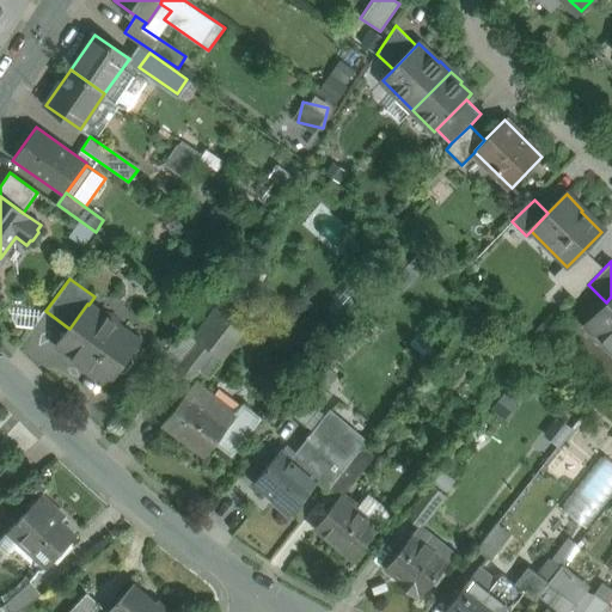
[(611,297),(606,303),(586,324),(611,349),(611,297)]
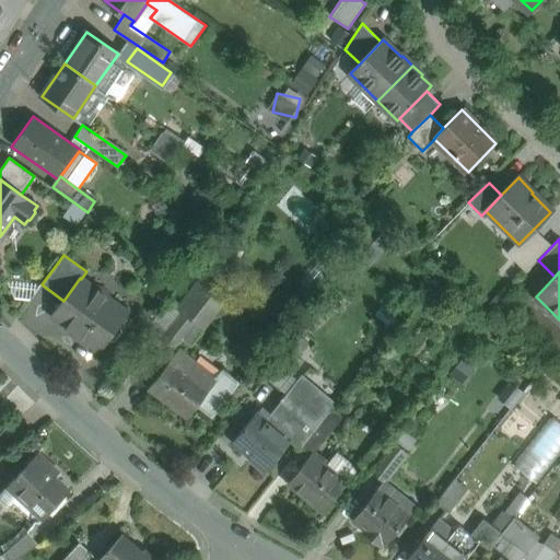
[(202,276),(177,310),(181,312),(162,336),(175,347),(182,339),(190,345),(226,295),(202,276)]
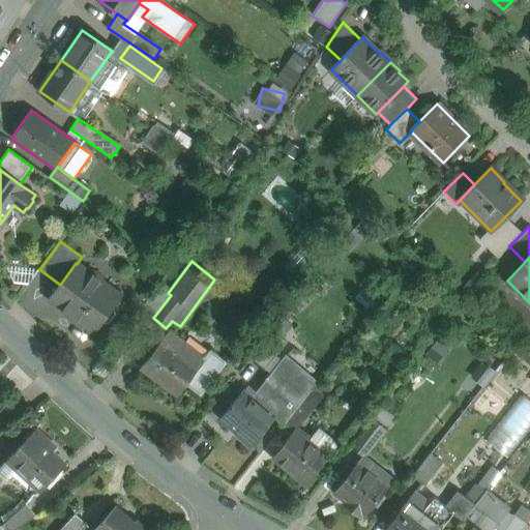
[(93,271),(88,272),(77,264),(76,263),(60,285),(51,297),(52,300),(92,330),(95,329),(101,321),(104,322),(109,321),(116,313),(115,306),(113,305),(119,297),(119,294),(104,283),(102,278),(93,271)]
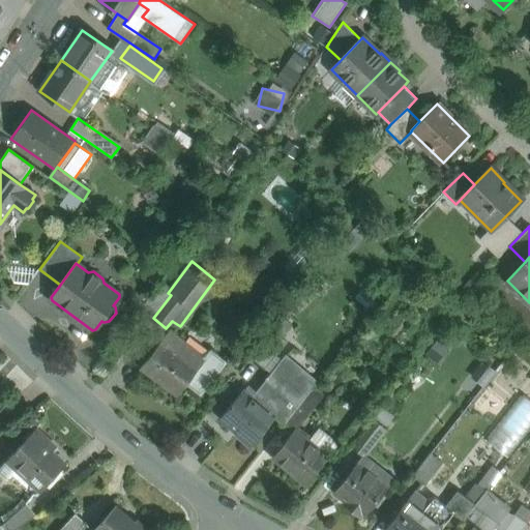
[(186,344),(170,330),(163,340),(180,352),(186,344)]
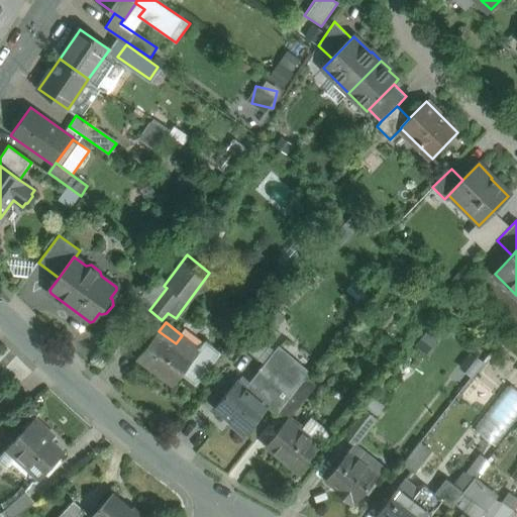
[(268,324),(247,349),(260,359),(281,333),(268,324)]
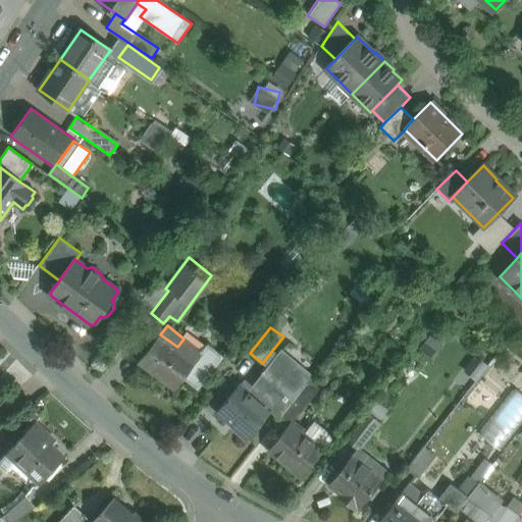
[(177,347),(160,334),(139,362),(174,389),(183,378),(203,353),(184,338),(177,347)]
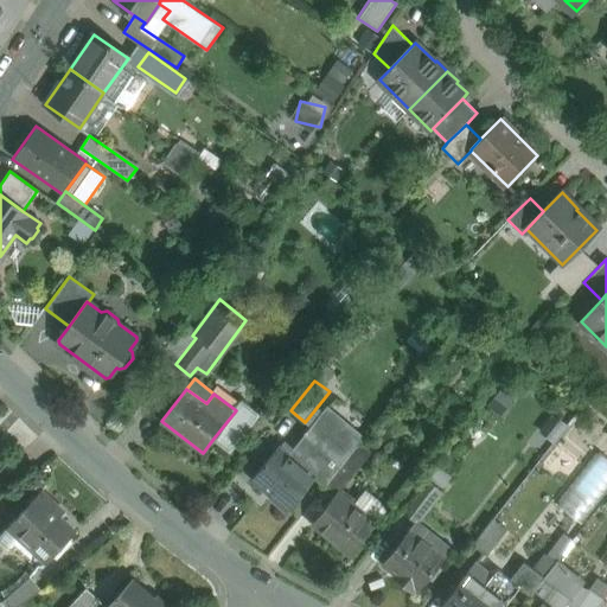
[(236,410),(212,440),(230,454),(261,415),(243,401),(236,410)]
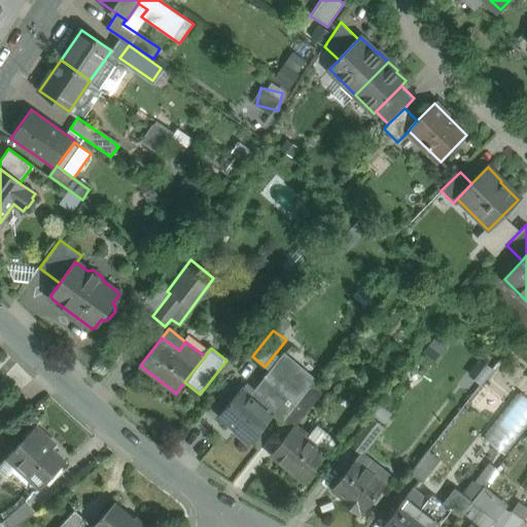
[(280,357),(264,379),(269,383),(253,401),(273,416),(272,417),(281,423),(295,406),(313,383),(280,357)]
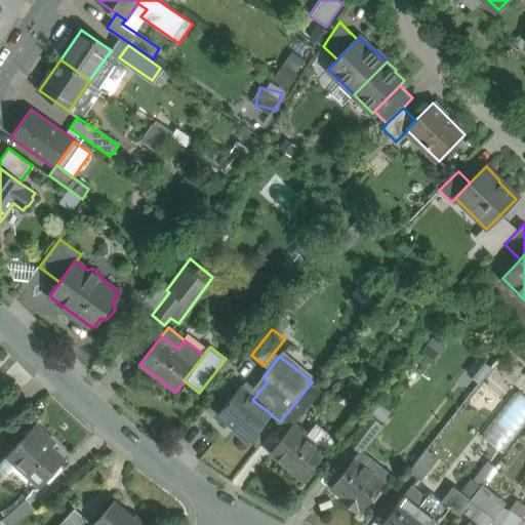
[(323,391),(312,381),(294,404),(306,413),(323,391)]
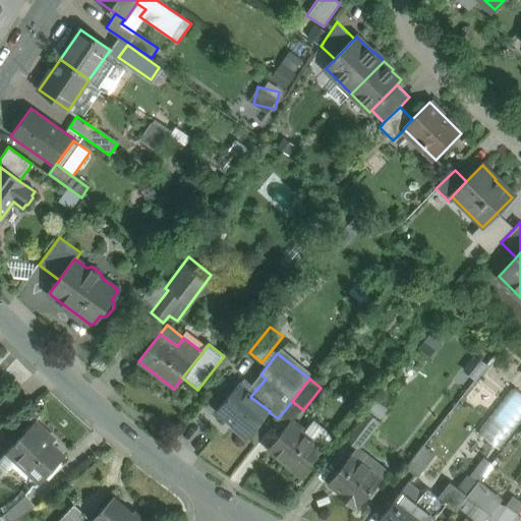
[(250,397),(237,386),(216,412),(233,425),(231,427),(246,440),(269,412),(270,411),(250,397)]
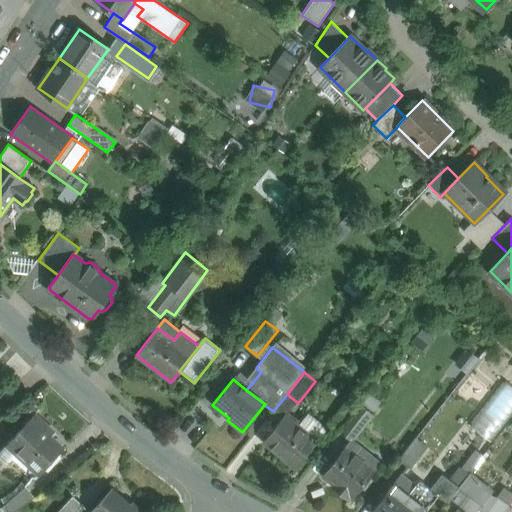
[(360,405),(340,431),(351,440),(352,440),(373,414),(360,405)]
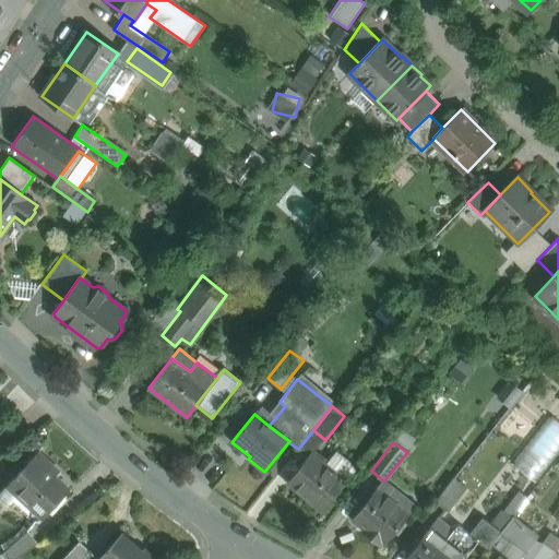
[(347,482),(311,453),(288,483),(324,511),(347,482)]
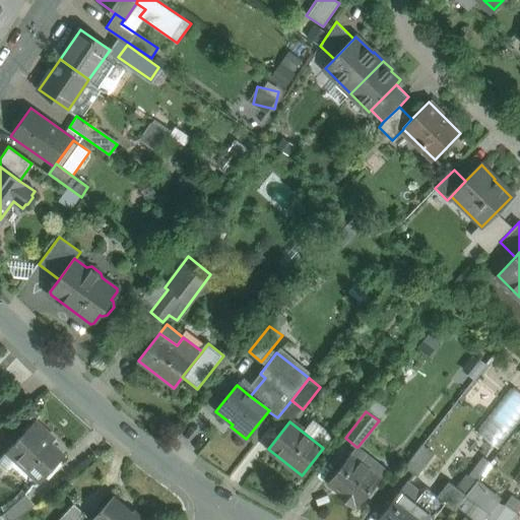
[(49,435),(36,423),(9,451),(43,481),(65,457),(45,439),(49,435)]
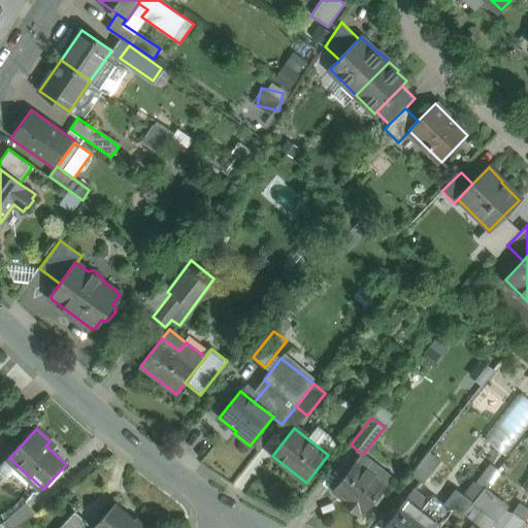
[(429,452),(411,474),(422,483),(428,474),(439,460),(429,452)]
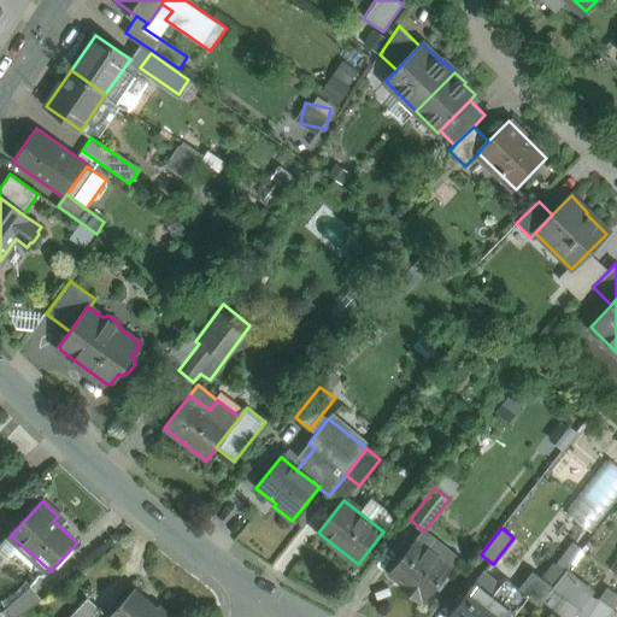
[(424,530),(423,530),(389,574),(404,585),(400,588),(419,603),(422,599),(425,601),(459,558),(424,530)]
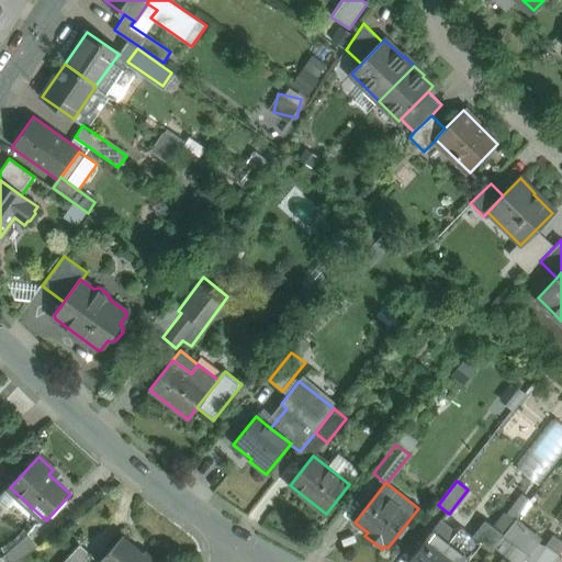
[(468,490),(456,505),(461,508),(473,493),(468,490)]
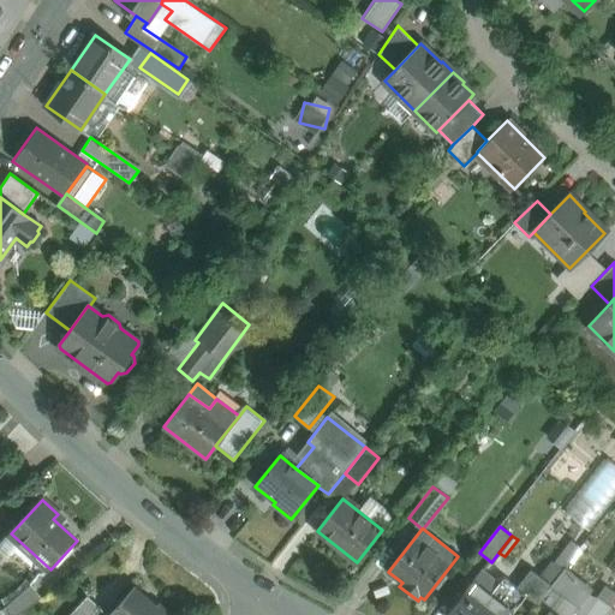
[(568,541),(551,561),(561,572),(579,549),(568,541)]
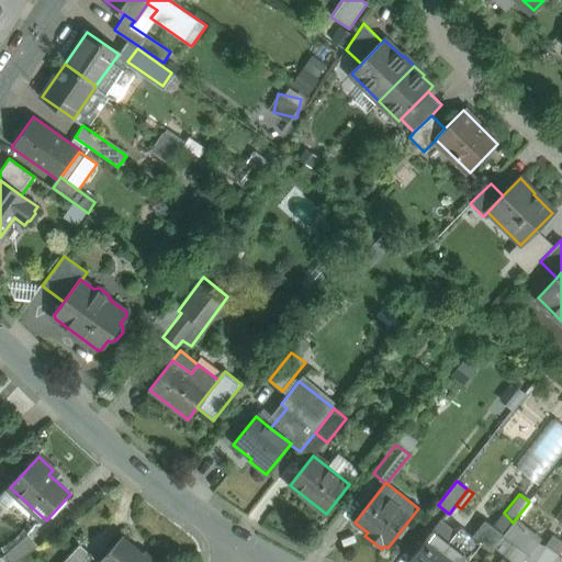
[(504,513),(493,528),(503,536),(513,523),(504,513)]
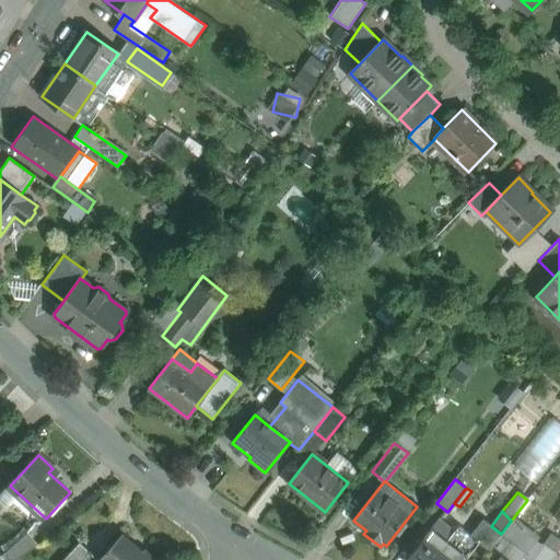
[(478,543),(491,526),(482,520),(469,536),(478,543)]
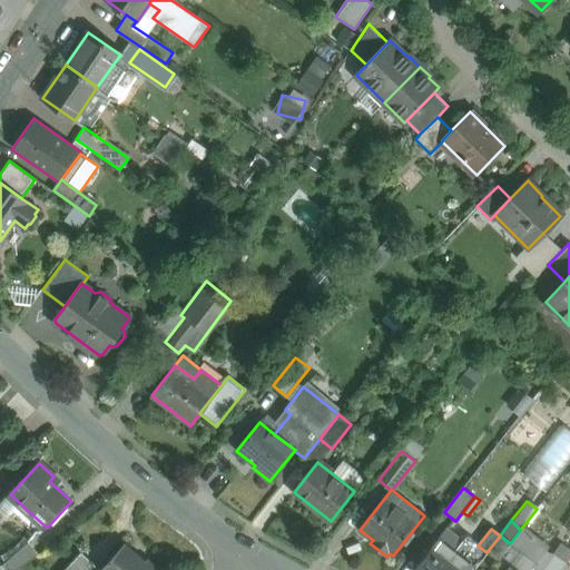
[(500,536),(487,552),(498,560),(498,559),(509,546),(510,543),(500,536)]
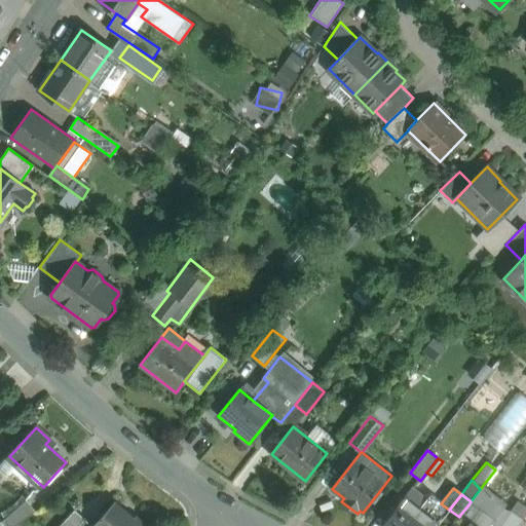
[(436,525),(438,524),(404,497),(383,524),(385,525),(436,525)]
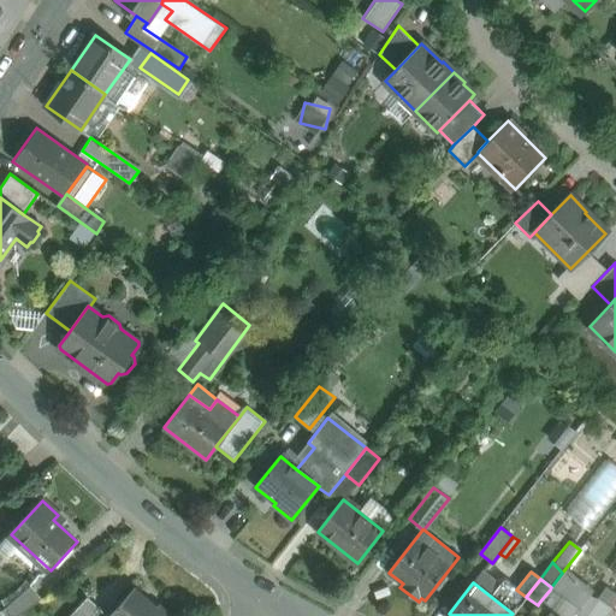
[(31,586),(3,610),(6,615),(18,615),(41,599),(31,586)]
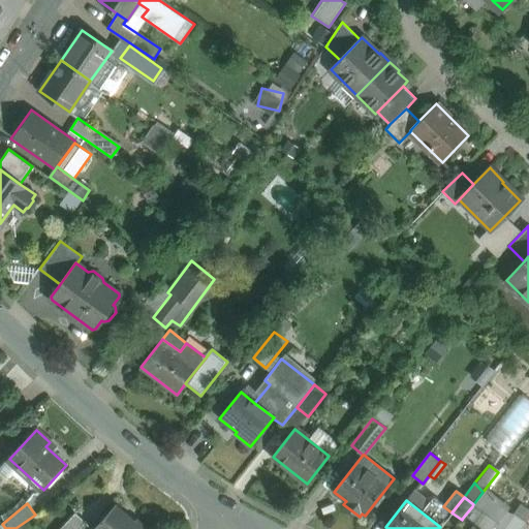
[(134,523),(116,505),(93,528),(146,528),(136,520),(134,523)]
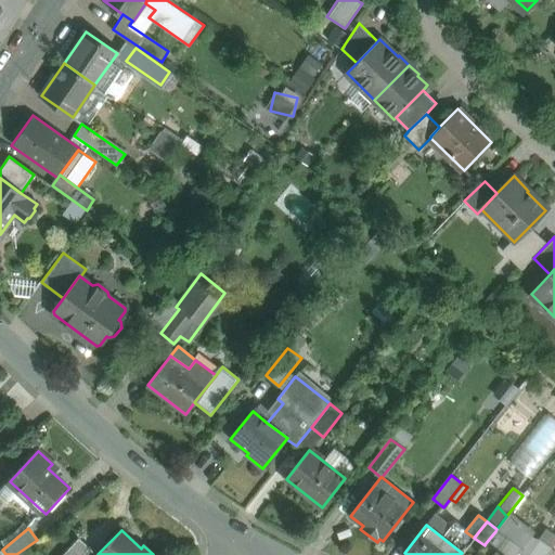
[(495,531),(485,544),(495,552),(495,551),(497,551),(505,539),(495,531)]
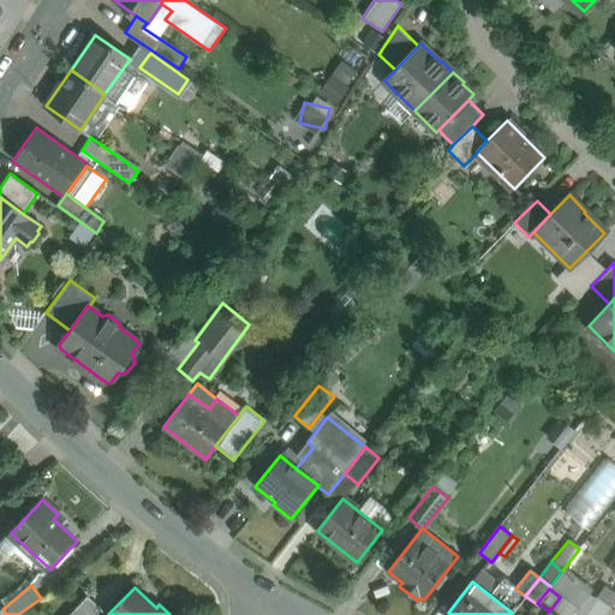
[(88,596),(70,614),(91,614),(100,608),(88,596)]
